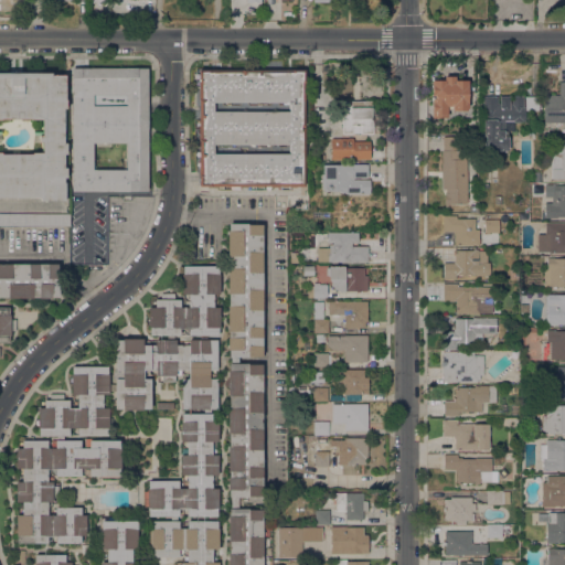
[(72,191),(72,68),(149,65),(149,189),(72,191)]
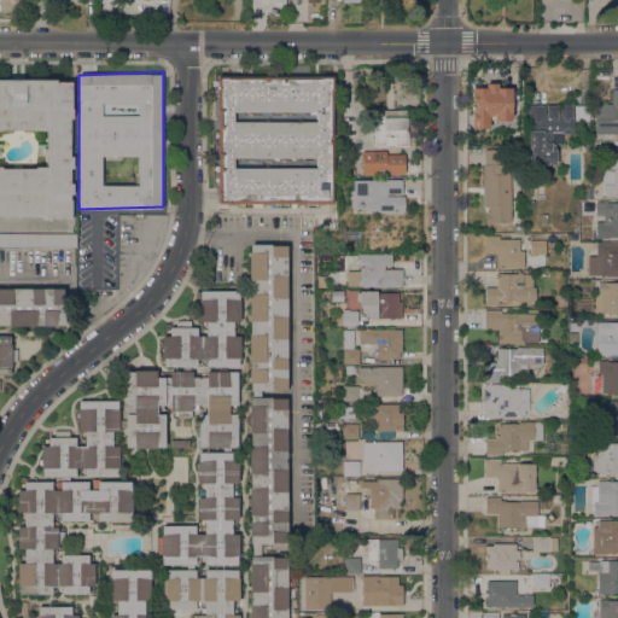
[(318,204),(303,204),(296,204),(270,204),(263,204),(263,203),(238,203),(238,204),(226,204),(226,203),(217,203),(217,76),(333,76),(333,89),(333,204),(324,204),(324,205),(318,204)]
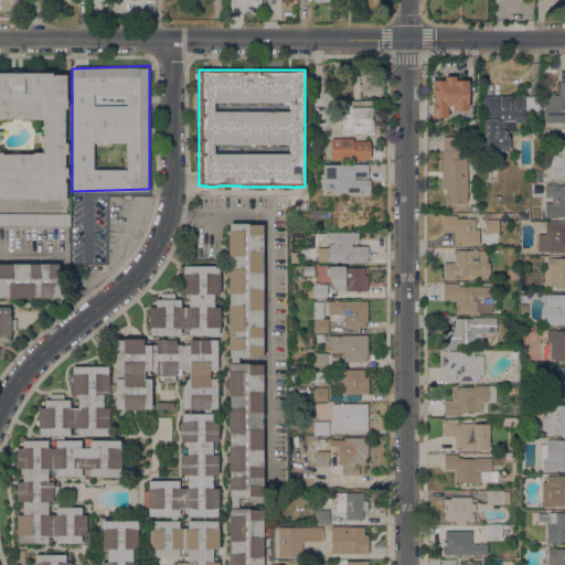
[(0,73),(51,73),(51,75),(65,75),(65,99),(66,99),(66,108),(63,108),(63,144),(66,144),(66,153),(63,153),(63,168),(66,168),(66,178),(63,178),(63,182),(64,182),(64,201),(40,200),(40,198),(0,198),(0,73)]
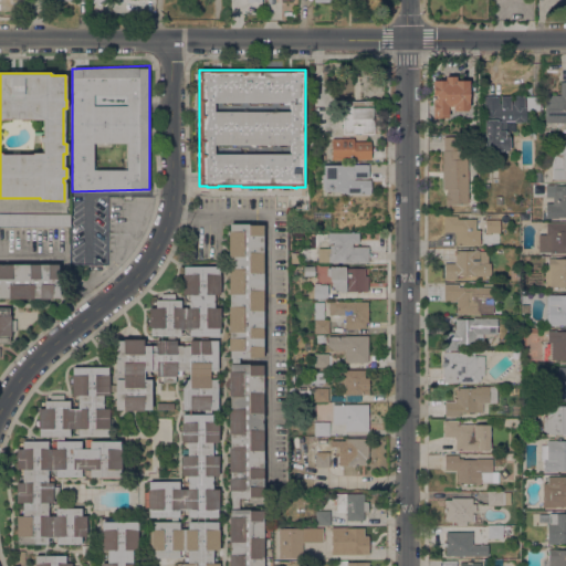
[(432,80),(444,80),(444,76),(456,76),(456,81),(468,81),(468,111),(464,111),(464,109),(457,109),(457,111),(453,111),(453,109),(448,109),(448,117),(432,117),(432,80)]
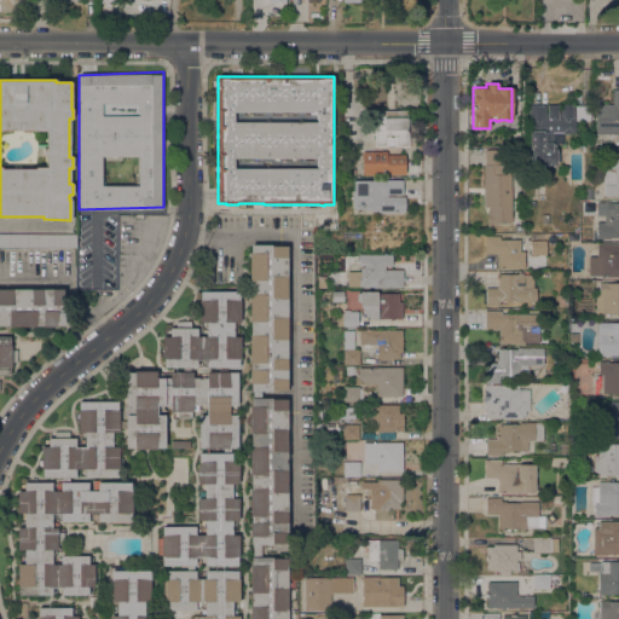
[(613,90),(618,90),(618,134),(595,134),(595,104),(612,104),(613,90)]
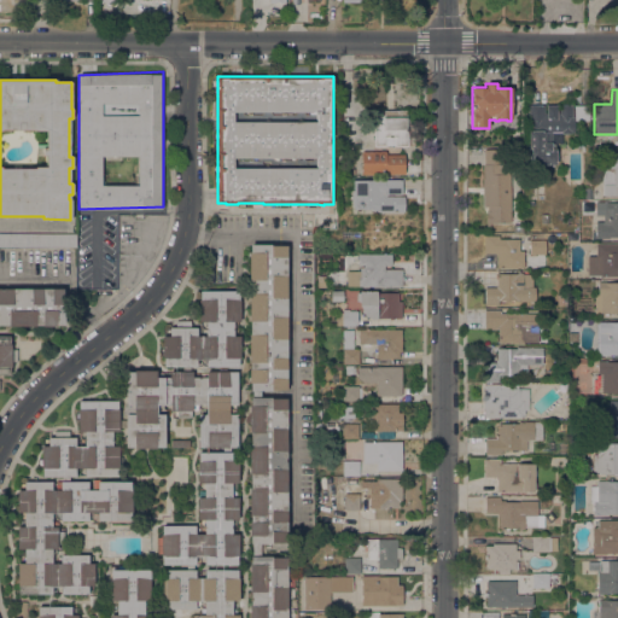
[(583,105),(583,132),(573,132),(573,133),(571,133),(571,134),(561,134),(561,132),(551,132),(552,144),(555,144),(555,149),(557,162),(555,162),(555,164),(529,164),(529,152),(530,152),(530,149),(529,149),(529,105),(531,105),(544,104),(544,114),(546,114),(546,105),(558,105),(558,114),(559,114),(559,105),(561,105),(561,104),(571,104),(571,105),(572,105),(572,114),(575,114),(573,105),(583,105)]
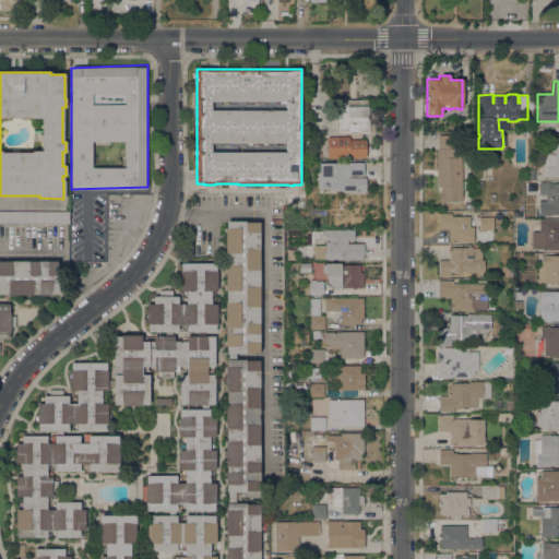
[(357,133),(357,132),(348,132),(348,133),(337,133),(337,104),(369,104),(369,106),(370,106),(370,114),(369,114),(369,133),(357,133)]
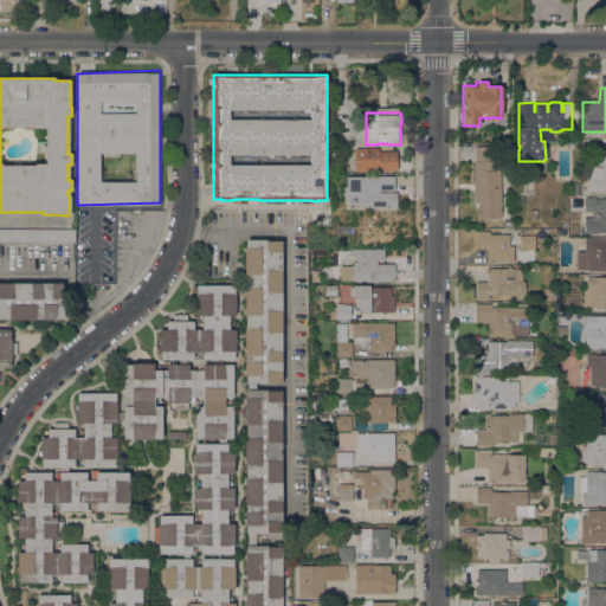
[(354,171),(354,149),(373,148),(373,146),(379,146),(379,149),(379,152),(397,152),(397,156),(408,156),(408,169),(397,169),(397,171),(354,171)]
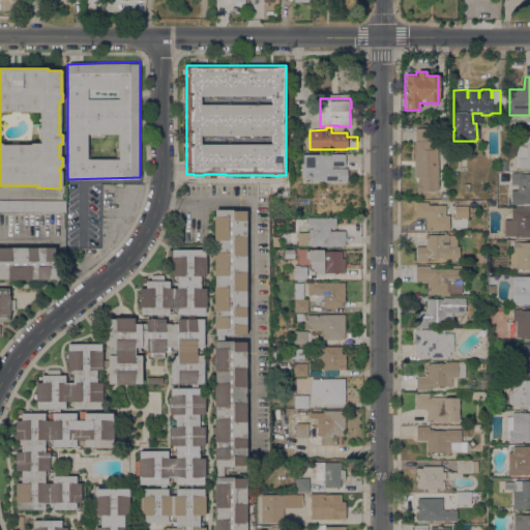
[(414,168),(413,153),(414,153),(414,141),(415,141),(415,128),(429,127),(429,141),(437,141),(438,190),(420,192),(420,195),(417,195),(417,180),(418,180),(418,177),(415,177),(414,168)]
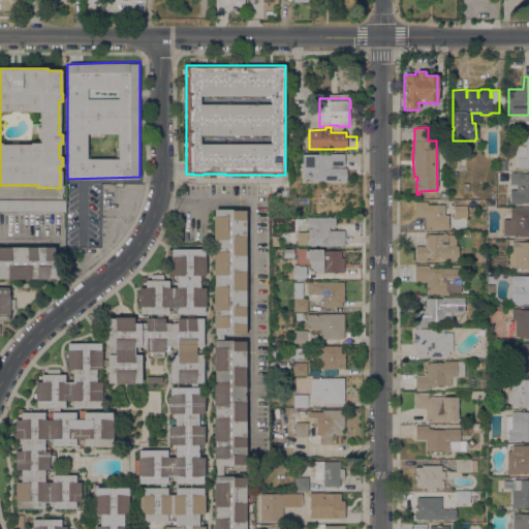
[(528,167),(516,167),(516,157),(526,157),(526,155),(516,155),(516,144),(520,144),(520,134),(528,134),(528,167)]
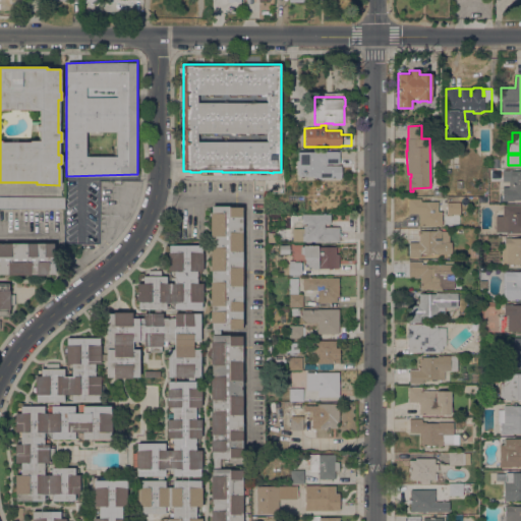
[(319,178),(319,177),(313,177),(313,176),(298,176),(298,173),(296,173),(296,160),(298,160),(298,152),(339,152),(339,164),(326,164),(326,166),(341,166),(341,178),(319,178)]
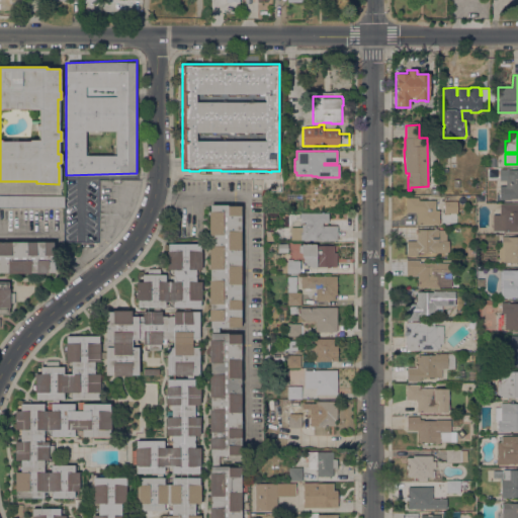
[(517,198),(510,199),(499,199),(499,186),(506,186),(506,180),(499,180),(499,169),(510,169),(510,170),(517,170),(517,198)]
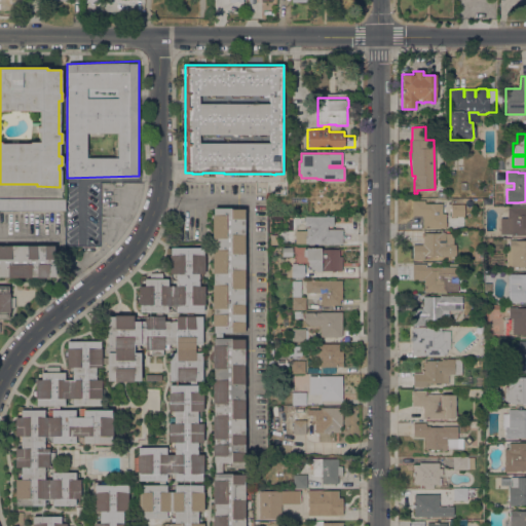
[(0,198),(65,198),(65,211),(0,211),(0,198)]
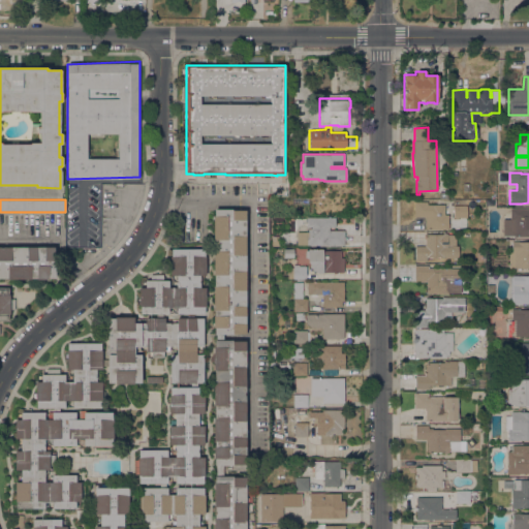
[(444,214),(448,214),(448,229),(425,229),(425,218),(425,217),(413,217),(413,208),(414,208),(414,201),(427,201),(427,205),(444,205),(444,206),(444,214)]
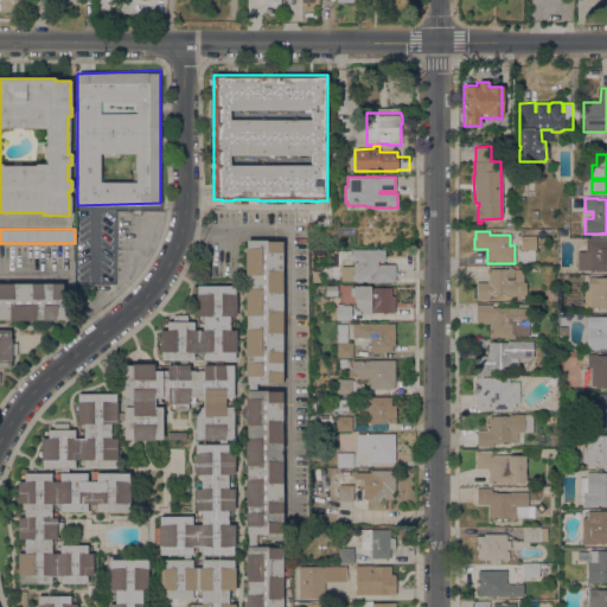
[(218,235),(218,255),(206,255),(206,235),(218,235)]
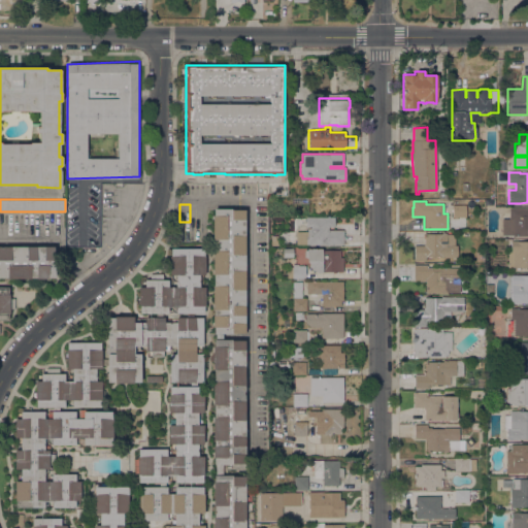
[(466,205),(466,217),(453,217),(453,205),(466,205)]
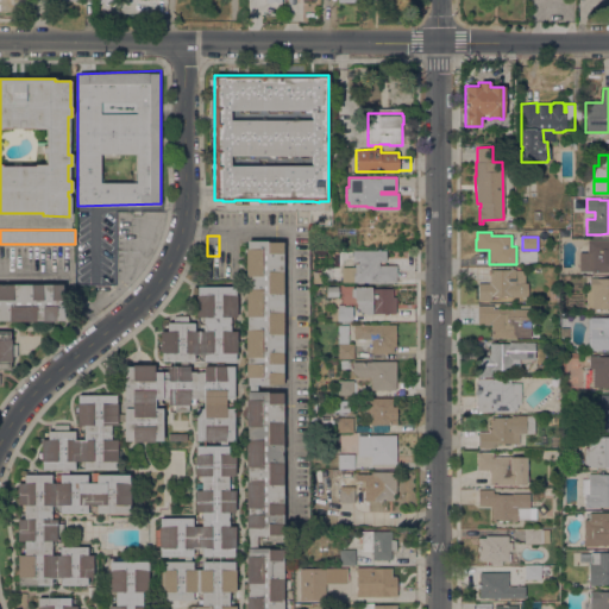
[(250,538),(250,537),(245,537),(245,515),(246,515),(246,507),(245,507),(245,481),(248,481),(246,468),(245,468),(245,440),(246,440),(246,426),(245,426),(245,400),(246,400),(246,393),(250,393),(250,385),(245,385),(245,364),(246,364),(246,357),(245,357),(245,330),(246,330),(246,316),(245,316),(245,289),(246,289),(246,276),(245,276),(245,249),(246,249),(246,240),(267,240),(267,242),(282,242),(283,384),(267,384),(257,384),(257,391),(267,391),(267,393),(282,393),(282,535),(267,535),(257,535),(257,548),(268,548),(268,550),(283,550),(282,608),(246,608),(246,597),(246,583),(246,557),(248,557),(248,548),(249,548),(249,538),(250,538)]
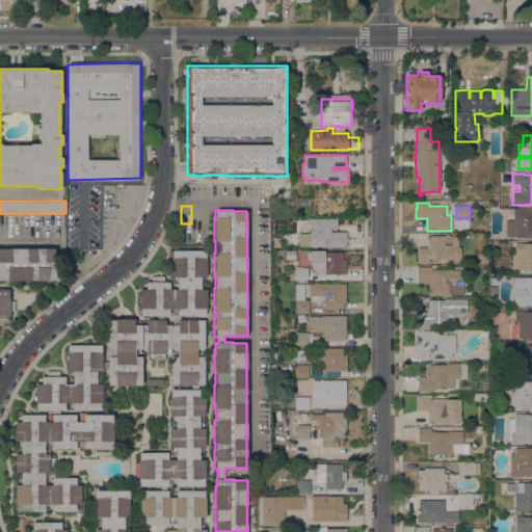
[(531,237),(517,237),(505,237),(505,220),(513,220),(513,210),(531,210),(531,237)]
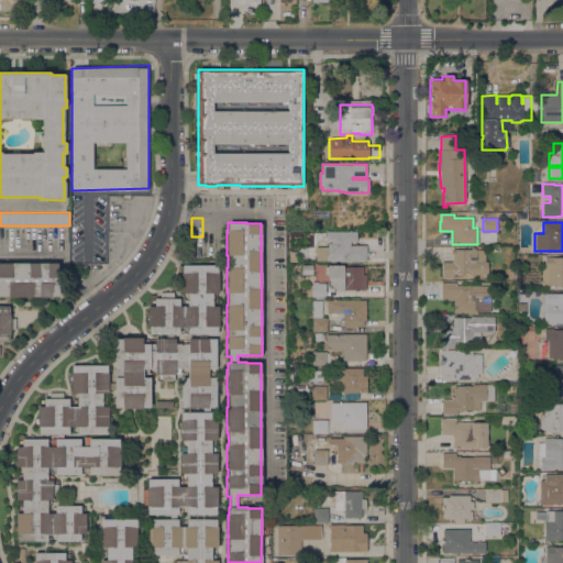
[(330,257),(330,258),(327,258),(327,252),(328,252),(328,242),(326,242),(326,231),(356,231),(356,242),(351,242),(351,245),(366,245),(366,261),(343,261),(343,257),(334,257),(335,252),(332,252),(332,257),(330,257)]
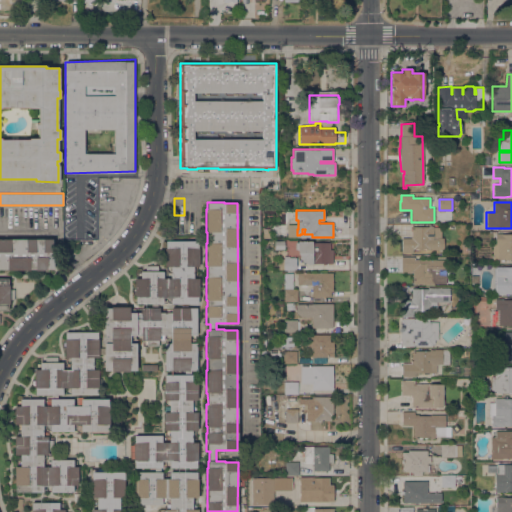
[(428,227),(428,226),(433,226),(433,227),(441,227),(441,238),(443,238),(443,250),(429,249),(413,249),(413,253),(401,253),(402,238),(411,238),(411,227),(428,227)]
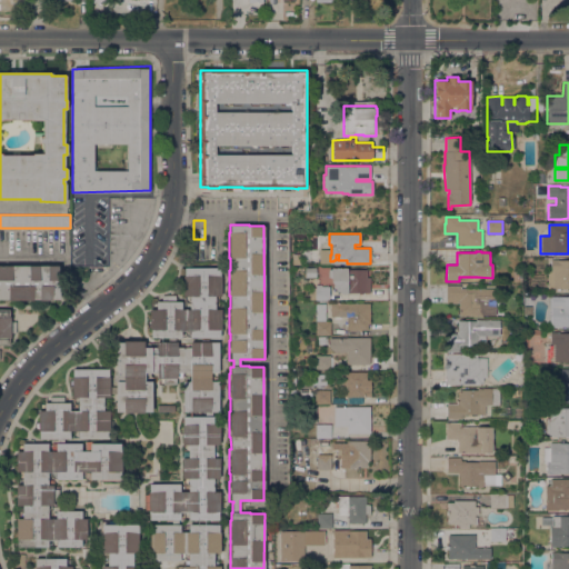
[(547,270),(550,270),(550,259),(559,259),(559,260),(568,260),(568,288),(560,288),(560,290),(556,290),(556,288),(548,288),(547,270)]
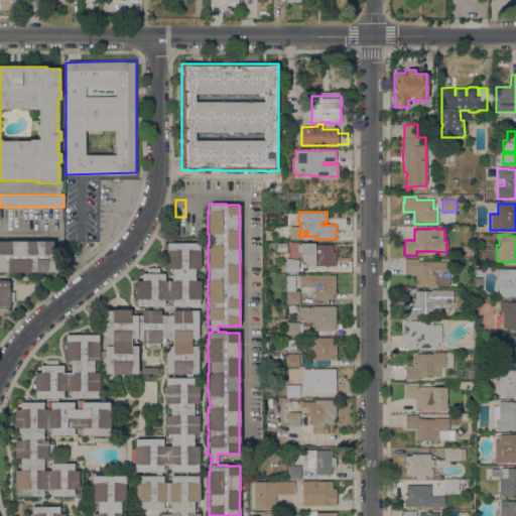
[(0,241),(52,241),(52,254),(53,254),(53,271),(47,271),(47,272),(36,272),(36,271),(30,271),(30,272),(8,272),(8,271),(0,271),(0,241)]
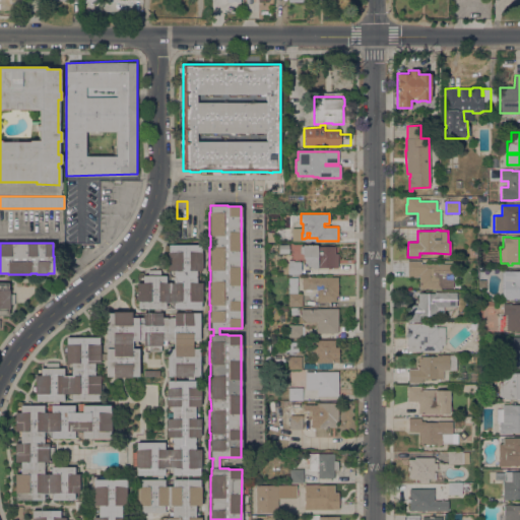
[(201,467),(200,467),(200,475),(172,475),(172,469),(165,469),(165,475),(163,475),(163,479),(165,479),(165,486),(172,486),(172,479),(200,479),(200,486),(201,486),(201,505),(195,505),(195,517),(201,517),(201,519),(167,519),(167,517),(172,517),(172,506),(165,506),(165,512),(157,512),(158,515),(151,518),(151,512),(136,512),(136,479),(157,479),(157,475),(136,475),(136,468),(135,468),(135,449),(136,449),(137,442),(164,442),(164,449),(172,449),(172,438),(166,437),(166,418),(172,418),(172,406),(166,406),(166,388),(167,388),(167,381),(188,381),(188,377),(167,377),(167,348),(174,348),(174,341),(161,341),(161,345),(160,345),(160,351),(149,351),(149,346),(143,346),(143,341),(131,341),(131,348),(138,348),(138,377),(131,377),(131,378),(113,378),(113,377),(106,376),(106,360),(100,360),(100,363),(94,363),(94,375),(101,375),(100,394),(100,401),(71,401),(71,395),(66,395),(66,394),(64,394),(63,401),(58,401),(58,405),(74,405),(74,412),(81,412),(81,405),(110,405),(110,412),(111,412),(111,414),(112,414),(112,440),(78,440),(78,431),(74,431),(74,438),(51,438),(51,432),(44,432),(44,443),(49,443),(49,447),(54,447),(54,458),(48,458),(48,462),(44,462),(44,473),(51,474),(51,466),(74,467),(74,474),(79,474),(79,493),(74,493),(74,500),(51,500),(51,493),(44,493),(44,500),(15,500),(15,494),(14,494),(14,474),(20,474),(20,462),(14,462),(14,443),(20,443),(20,431),(14,431),(14,412),(20,412),(20,405),(44,405),(44,412),(51,412),(51,405),(53,405),(53,401),(36,401),(36,394),(35,394),(35,375),(41,375),(41,368),(46,368),(46,363),(58,363),(58,368),(63,368),(63,375),(71,375),(71,363),(65,363),(65,344),(66,344),(66,337),(99,337),(99,344),(100,344),(100,353),(106,353),(106,348),(104,348),(104,340),(106,340),(106,313),(112,313),(112,312),(131,312),(131,318),(143,318),(143,313),(154,313),(154,309),(139,309),(139,302),(137,302),(137,282),(142,282),(142,275),(148,275),(148,270),(160,270),(160,275),(166,275),(166,282),(173,282),(173,270),(168,270),(167,252),(169,252),(169,245),(201,245),(201,252),(202,252),(202,270),(196,270),(196,282),(202,282),(202,302),(201,302),(201,309),(173,309),(173,303),(166,303),(166,308),(160,308),(160,313),(161,313),(161,317),(174,317),(174,313),(199,313),(200,340),(192,340),(192,348),(199,348),(199,376),(194,376),(194,387),(200,387),(200,406),(195,406),(195,418),(200,418),(200,437),(195,437),(195,449),(200,449),(200,465),(201,465),(201,467)]
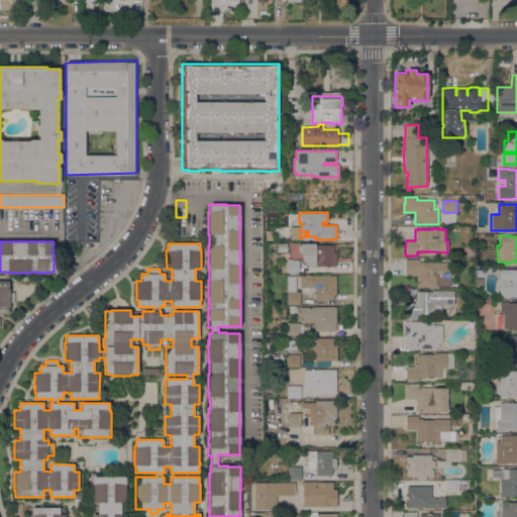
[(287,243),(287,251),(277,251),(277,243),(287,243)]
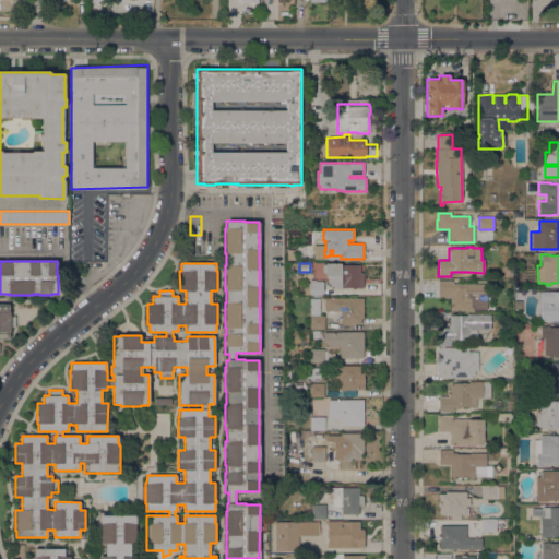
[(364,287),(341,287),(341,288),(336,288),(331,286),(325,276),(322,272),(322,268),(322,264),(324,264),(324,263),(341,263),(341,264),(359,264),(359,272),(364,272),(364,287)]
